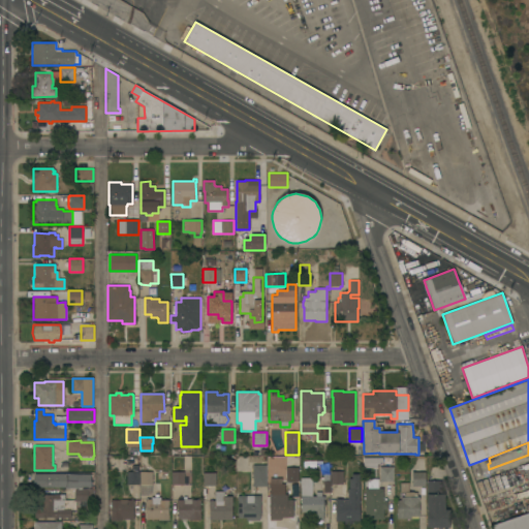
[(382,458),(382,464),(377,464),(377,469),(373,469),(373,468),(363,468),(363,458),(382,458)]
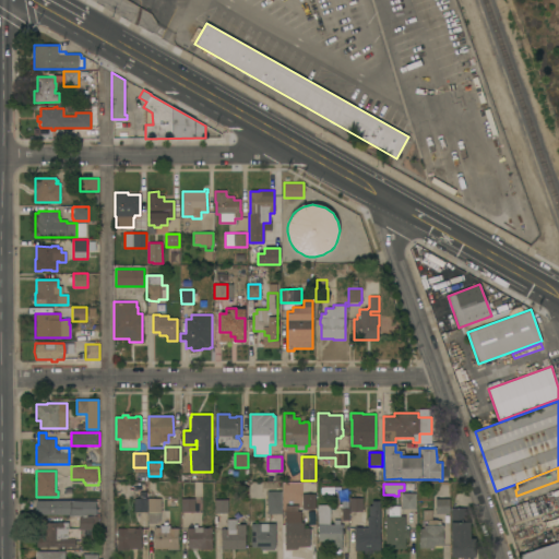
[(266,514),(266,491),(275,491),(275,488),(282,488),(282,514),(266,514)]
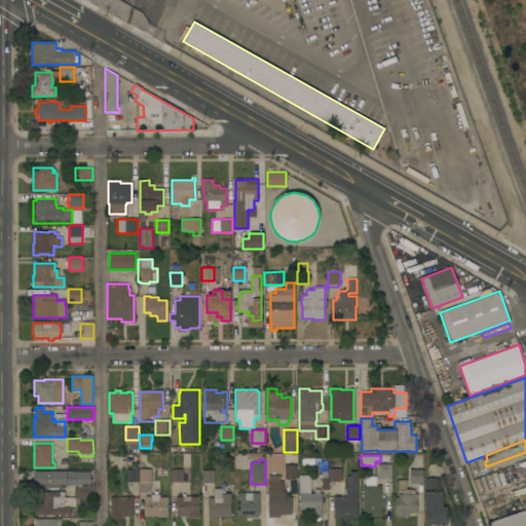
[(329,464),(341,464),(341,481),(329,481),(329,464)]
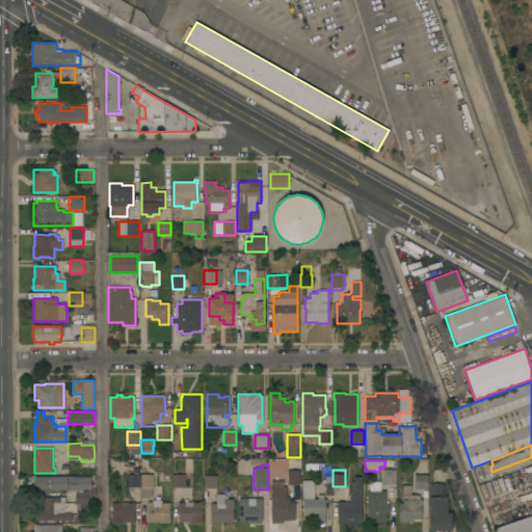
[(396,470),(396,484),(381,484),(381,470),(396,470)]
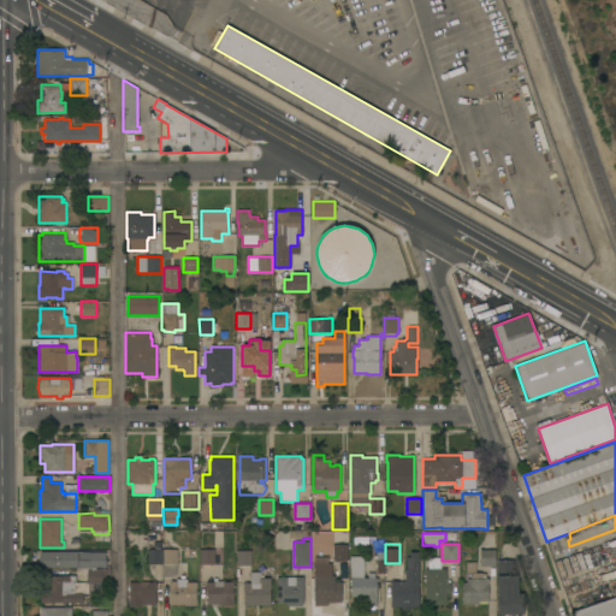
[(332,545),(347,545),(347,560),(333,560),(332,545)]
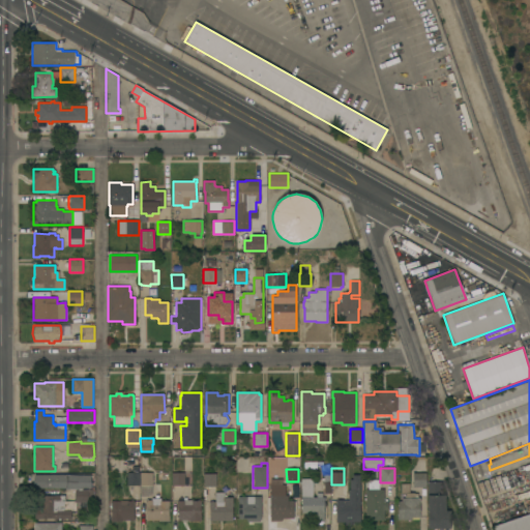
[(184,486),(172,486),(172,473),(184,472),(184,486)]
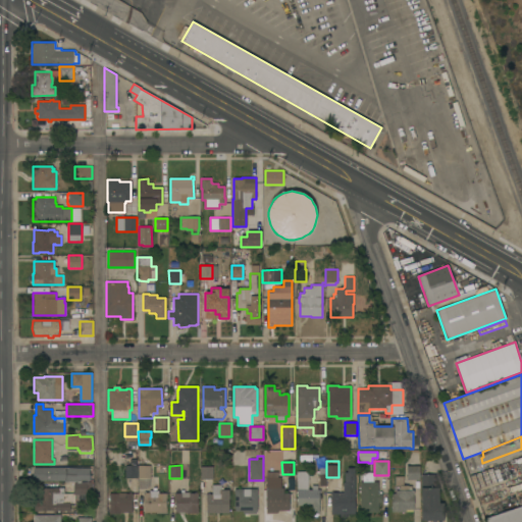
[(125,466),(150,466),(150,478),(149,478),(149,487),(146,487),(146,489),(138,489),(138,478),(125,478),(125,466)]
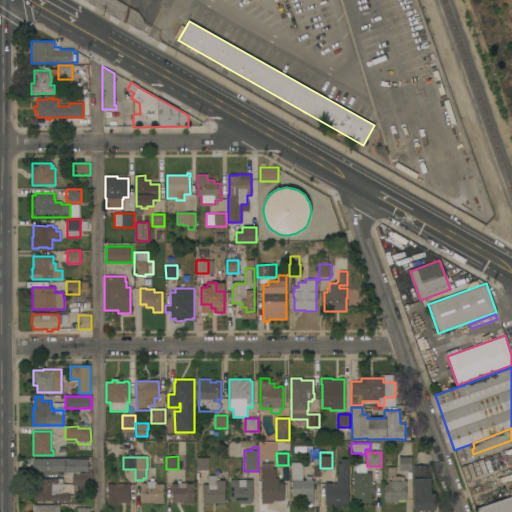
[(411,457),(411,471),(399,471),(399,457),(411,457)]
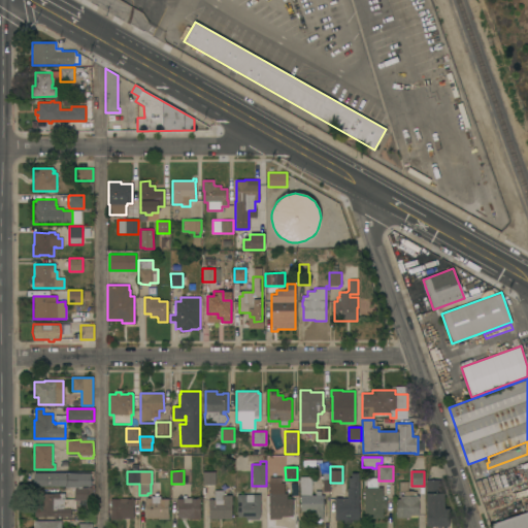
[(215,486),(202,485),(202,472),(215,472),(215,486)]
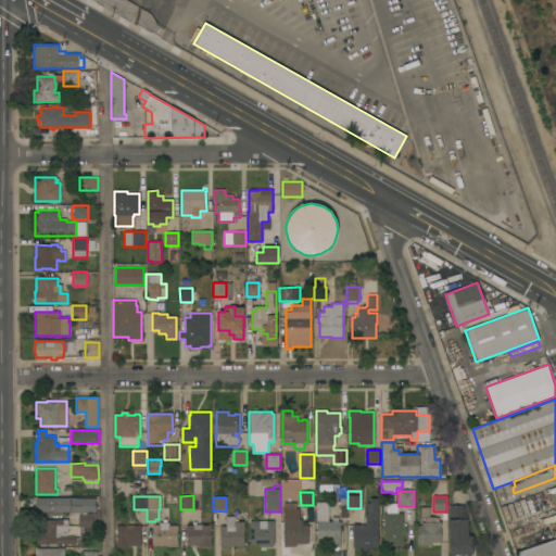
[(75,544),(37,544),(37,533),(43,533),(43,530),(46,530),(46,519),(68,519),(68,526),(78,526),(78,514),(68,514),(68,513),(38,513),(38,498),(96,498),(96,510),(99,510),(99,514),(100,514),(100,527),(79,527),(79,535),(75,535),(75,544)]
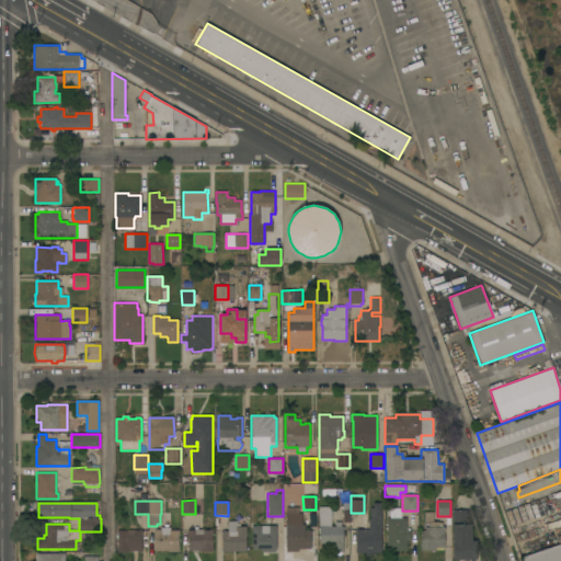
[(381,552),(371,553),(371,557),(365,557),(365,553),(356,553),(356,529),(364,529),(364,530),(369,530),(368,518),(370,518),(370,507),(373,507),(373,503),(381,503),(381,552)]
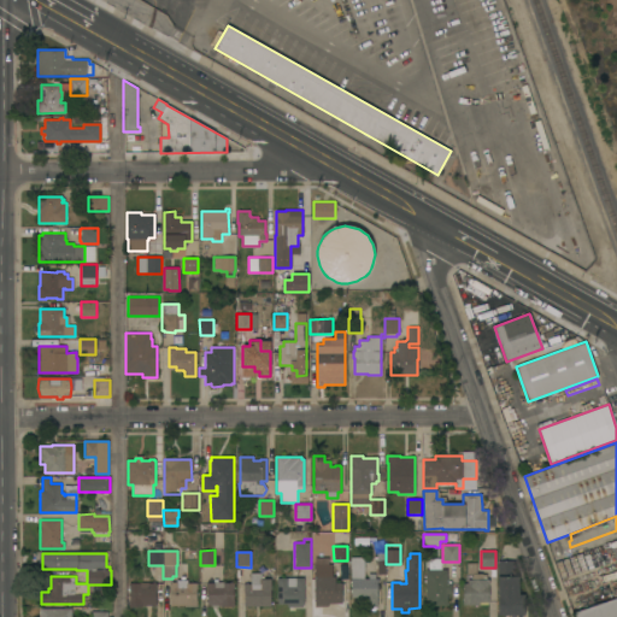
[(364,557),(364,579),(369,579),(369,574),(375,574),(375,579),(380,579),(380,592),(377,592),(377,606),(366,606),(366,601),(365,601),(365,598),(358,598),(358,599),(356,599),(356,598),(351,598),(351,557),(364,557)]
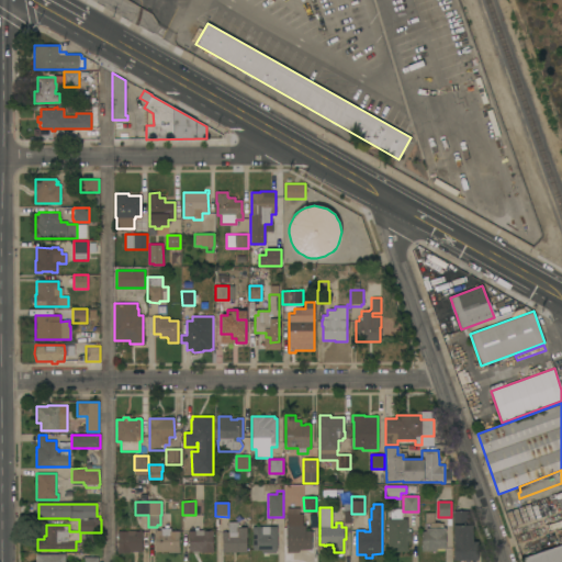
[(287,552),(287,508),(299,508),(300,514),(302,514),(302,527),(305,527),(305,531),(311,531),(311,549),(310,549),(310,550),(305,550),(305,549),(299,549),(299,552),(287,552)]
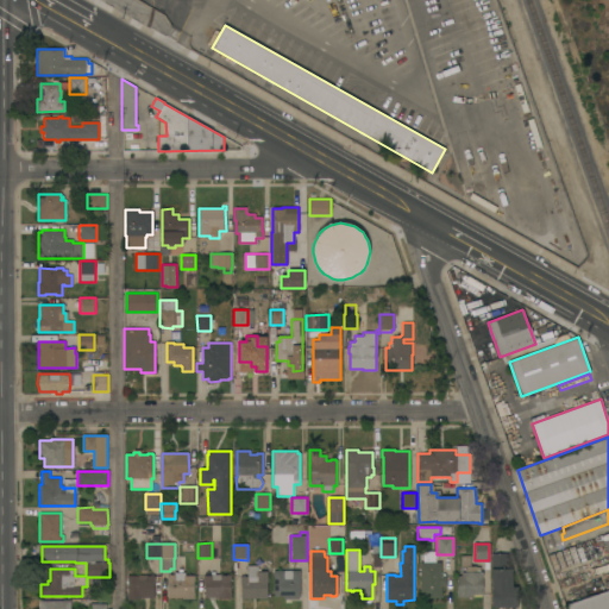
[(441,573),(445,573),(445,576),(446,576),(446,588),(441,588),(441,598),(427,598),(427,595),(420,595),(420,563),(416,563),(416,551),(435,551),(435,563),(441,563),(441,573)]
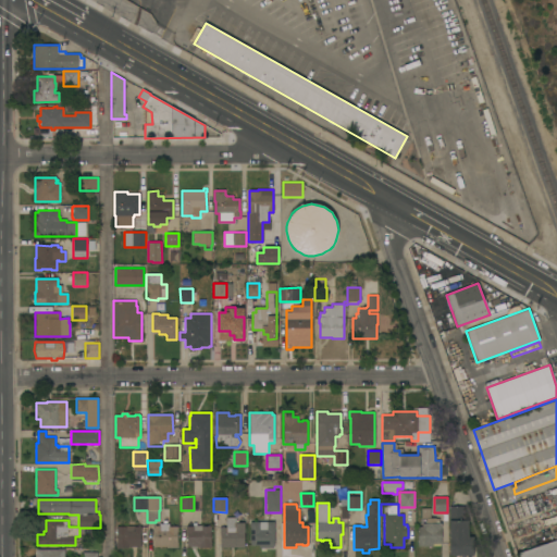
[(449,556),(449,506),(465,506),(465,520),(468,520),(469,536),(473,536),(473,556),(449,556)]
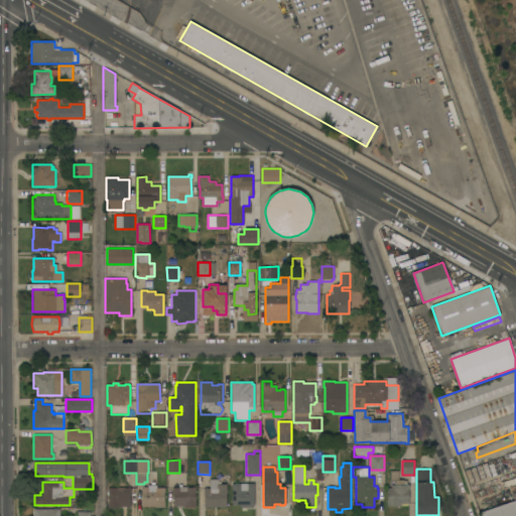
[(391,488),(391,485),(394,485),(395,480),(390,480),(390,471),(398,471),(398,480),(406,480),(406,485),(409,485),(409,504),(407,504),(407,506),(401,506),(401,504),(400,504),(400,507),(387,506),(387,488),(391,488)]
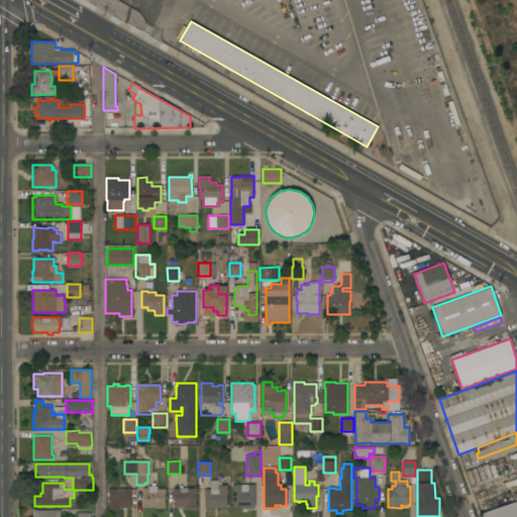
[(218,481),(218,486),(226,485),(227,508),(204,508),(204,490),(210,490),(210,481),(218,481)]
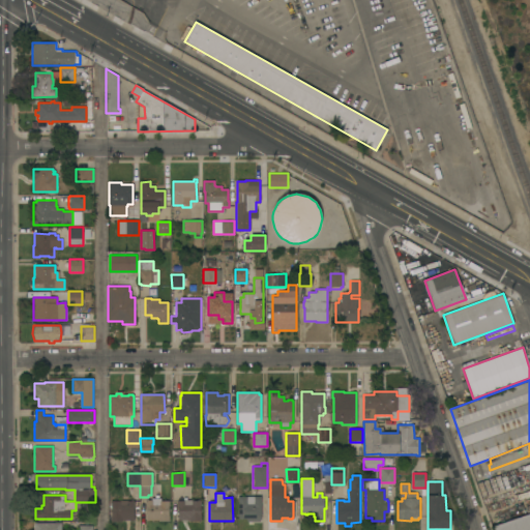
[(238,497),(261,497),(261,519),(260,519),(260,521),(246,521),(246,519),(238,519),(238,497)]
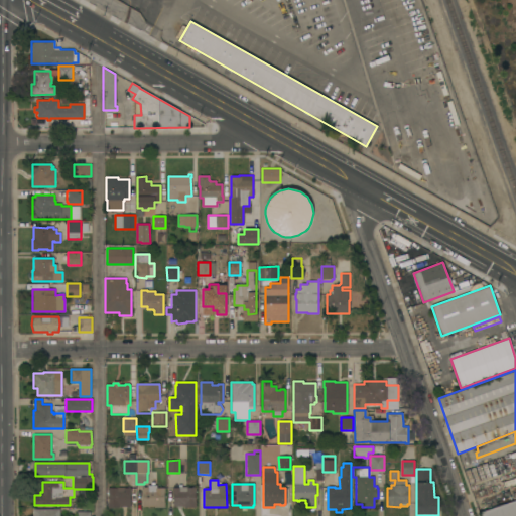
[(156,485),(156,488),(164,488),(164,508),(154,508),(154,507),(142,507),(142,488),(147,488),(147,485),(156,485)]
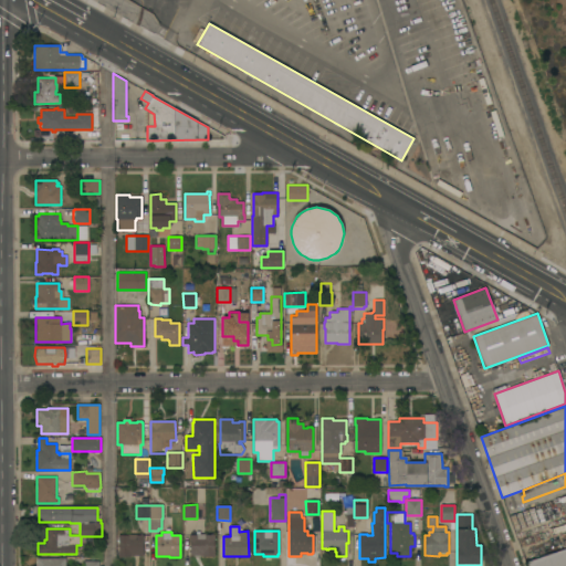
[(130,555),(130,556),(118,556),(118,535),(128,535),(128,534),(130,534),(130,533),(134,533),(134,534),(136,534),(136,535),(144,535),(144,541),(144,555),(130,555)]
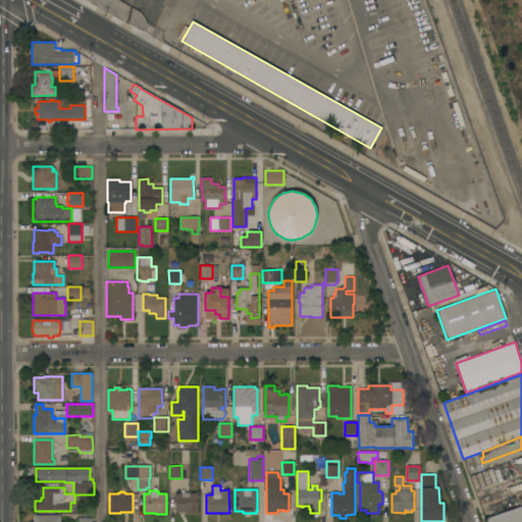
[(174,512),(174,493),(181,493),(181,492),(189,492),(189,493),(198,493),(198,514),(187,514),(187,512),(174,512)]
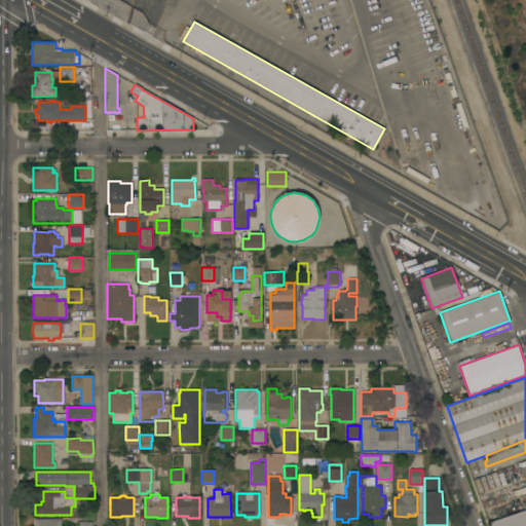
[(525,525),(490,525),(489,522),(497,520),(496,516),(506,513),(509,516),(511,515),(510,510),(525,504),(525,525)]
